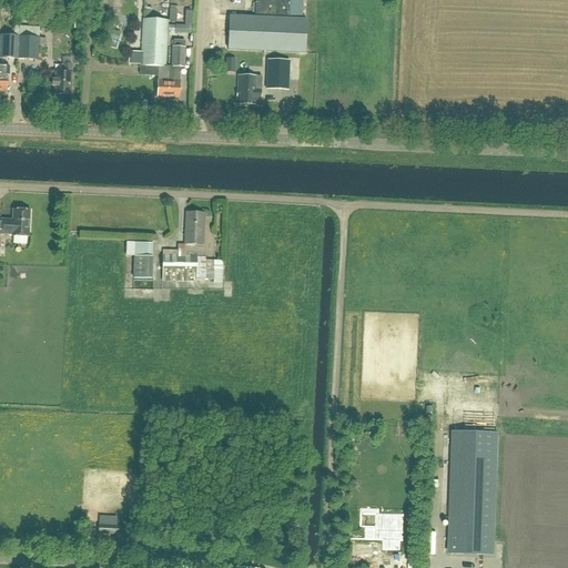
[(255,0),(254,18),(227,17),(226,50),(300,53),(304,53),(306,18),(301,18),(301,19),(288,19),(288,0),(255,0)]
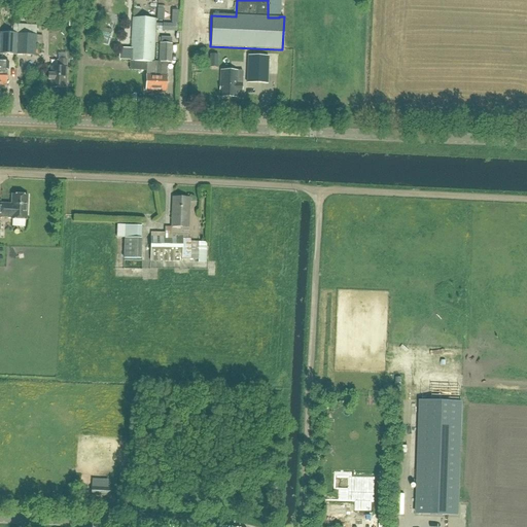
[(156,69),(156,63),(153,63),(155,20),(132,19),(130,62),(146,63),(146,76),(145,76),(145,92),(155,92),(156,69)]
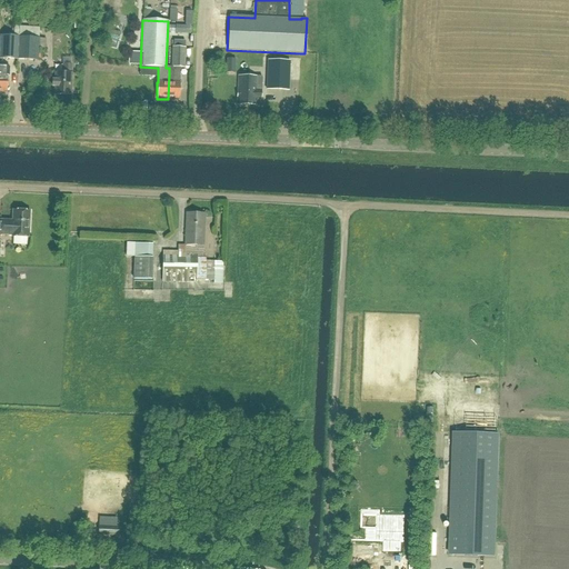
[(13,27),(13,38),(19,38),(18,60),(38,61),(39,28),(13,27)]
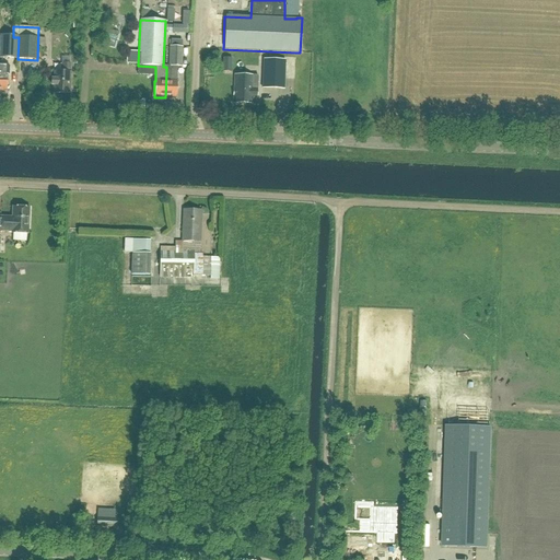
[(175,36),(182,36),(182,26),(170,26),(170,36),(175,36)]
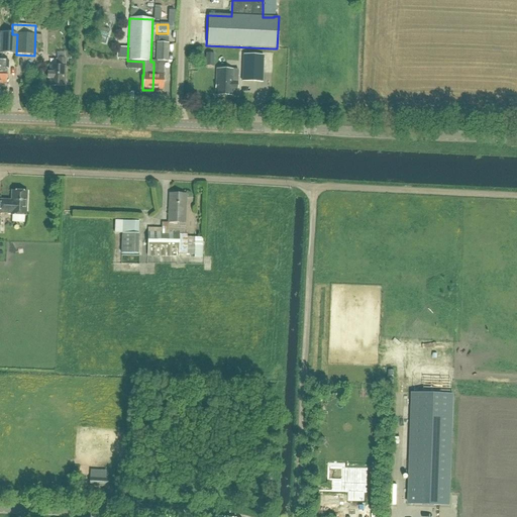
[(17,34),(12,34),(0,33),(0,44),(0,54),(16,55),(17,34)]
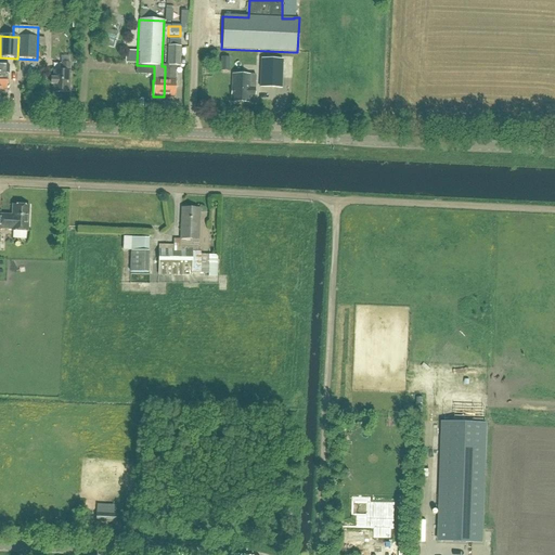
[(167,66),(165,66),(165,73),(164,97),(175,98),(175,80),(176,66),(180,66),(180,48),(168,47),(167,66)]
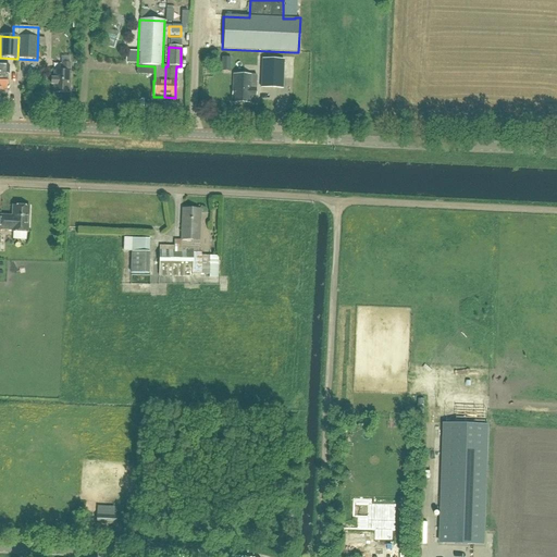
[(262,60),(260,88),(282,89),(284,61),(262,60)]
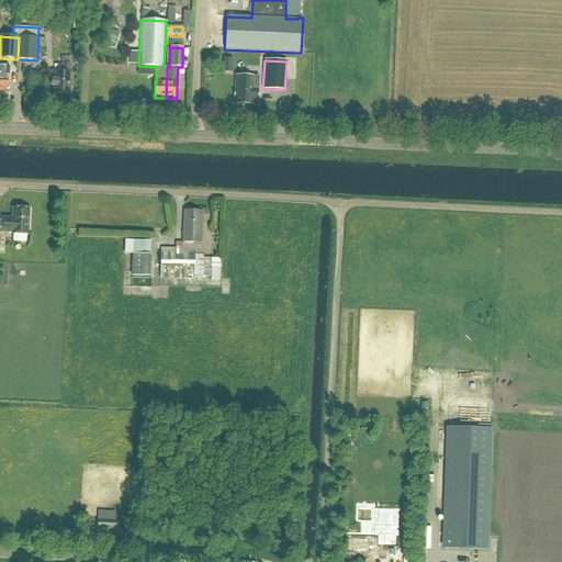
[(54,93),(69,94),(70,72),(70,65),(63,64),(63,72),(55,72),(54,93)]
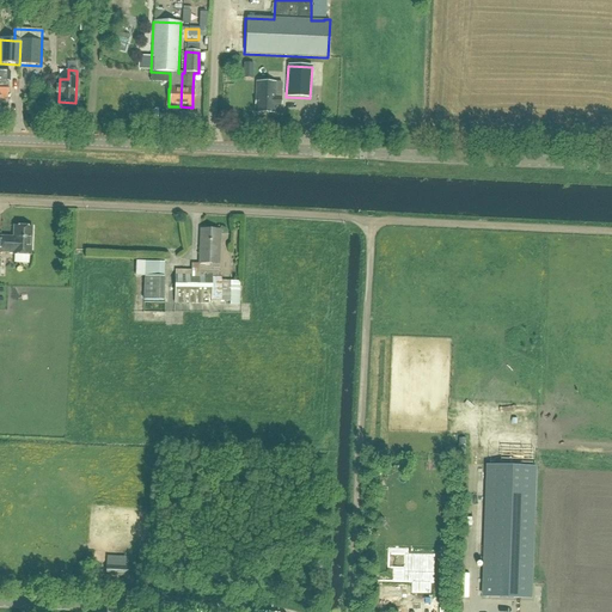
[(281,98),(276,98),(276,84),(256,83),(255,114),(275,115),(275,108),(280,109),(281,98)]
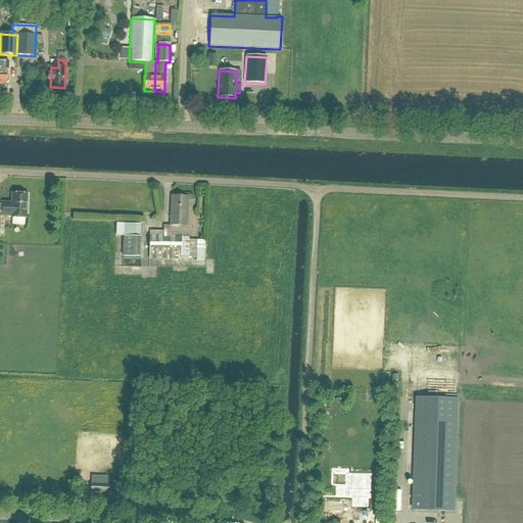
[(26,219),(27,194),(11,194),(11,203),(0,202),(0,216),(10,217),(10,218),(26,219)]
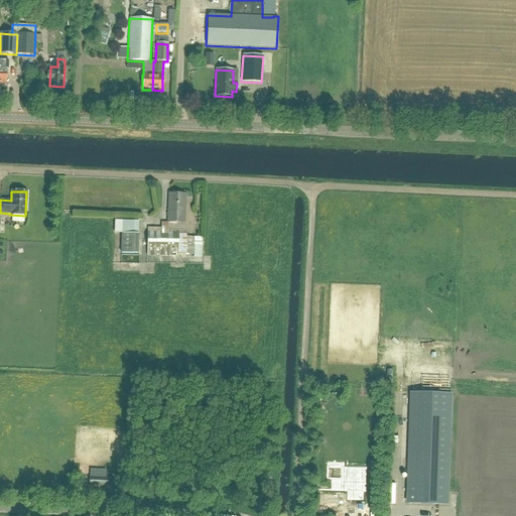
[(184,223),(185,195),(168,194),(167,222),(184,223)]
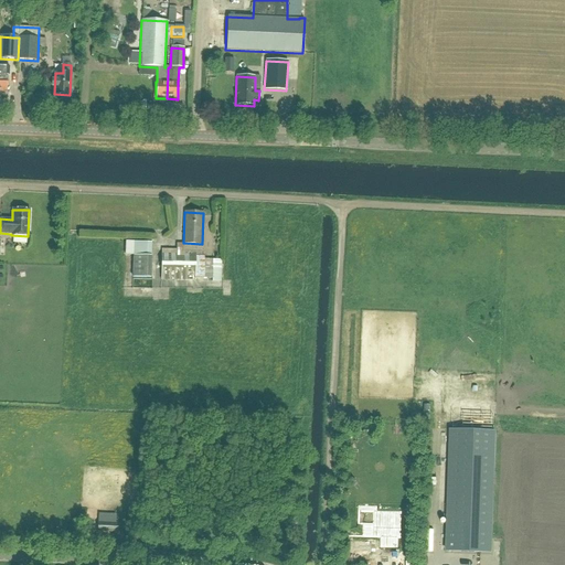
[(152,243),(134,243),(132,277),(151,278),(152,243)]
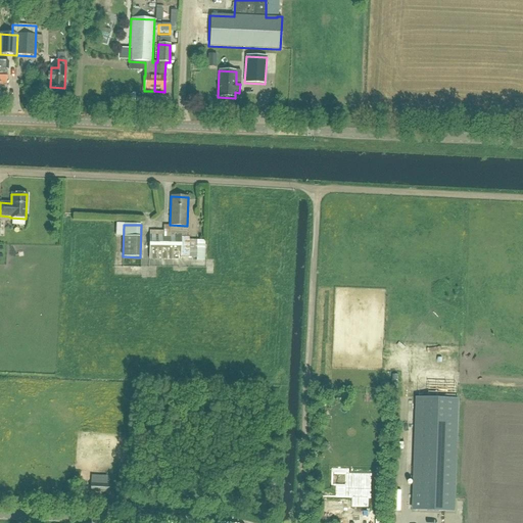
[(188,257),(196,258),(196,260),(204,260),(204,240),(189,240),(189,237),(181,237),(181,235),(170,235),(170,232),(149,231),(149,259),(180,260),(180,259),(187,259),(188,257)]
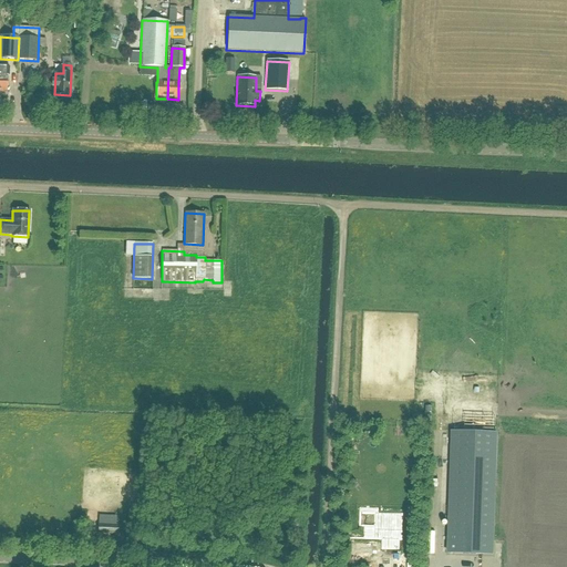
[(452,432),(449,554),(493,555),(496,433),(452,432)]
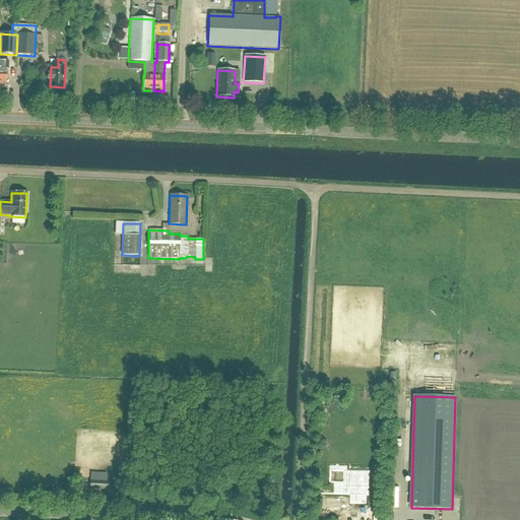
[(350,496),(350,504),(366,505),(366,496),(369,496),(370,472),(347,471),(347,467),(331,466),(330,482),(334,482),(334,495),(350,496)]
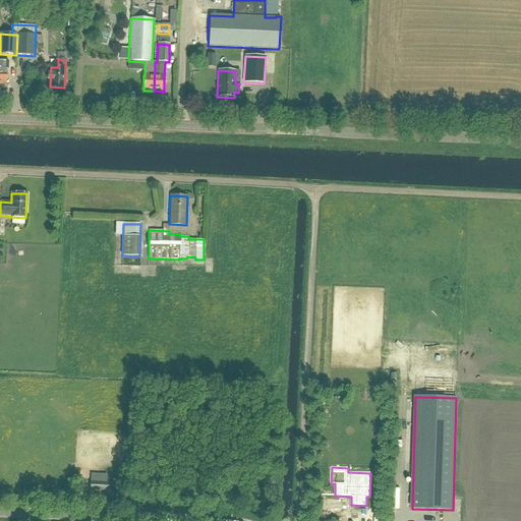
[(107,490),(107,482),(90,481),(90,489),(107,490)]
